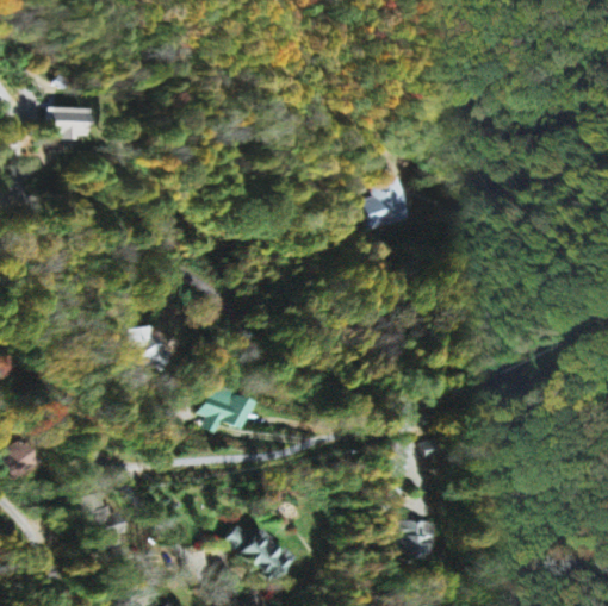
[(84,107),(47,106),(45,137),(73,138),(73,135),(82,135),(84,107)]
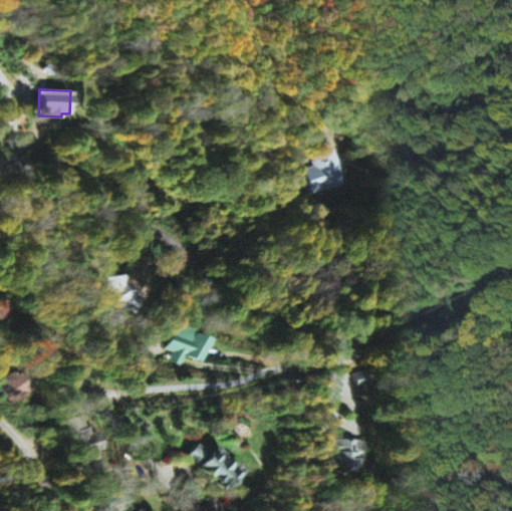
[(347,182),(336,151),(304,161),(315,193),(347,182)]
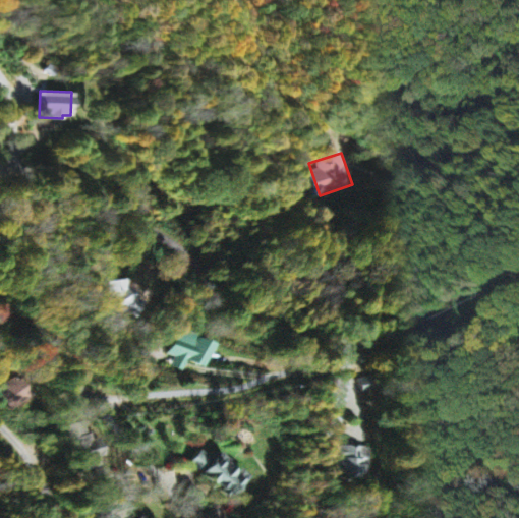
[(217,342),(198,335),(194,346),(176,339),(175,341),(167,338),(164,348),(180,354),(177,364),(189,369),(192,360),(209,365),(217,342)]
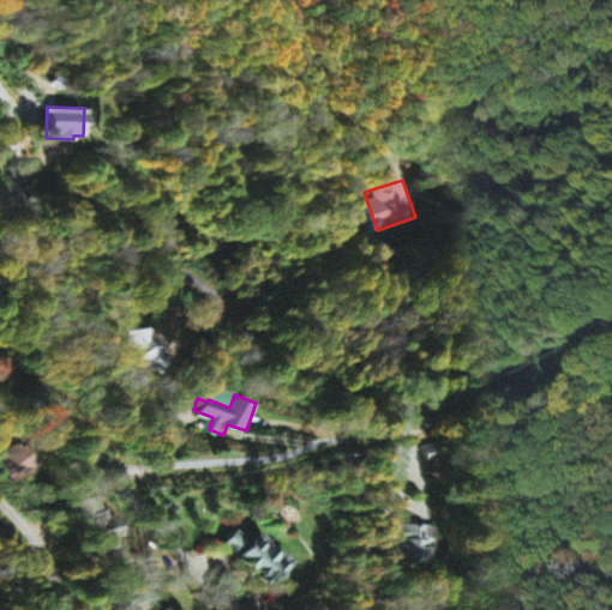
[(399,559),(432,560),(432,524),(400,523),(399,559)]
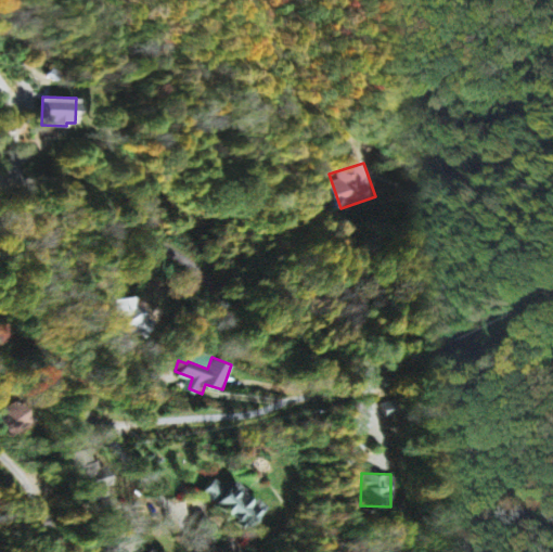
[(247,528),(266,503),(233,480),(229,487),(215,477),(202,496),(247,528)]
